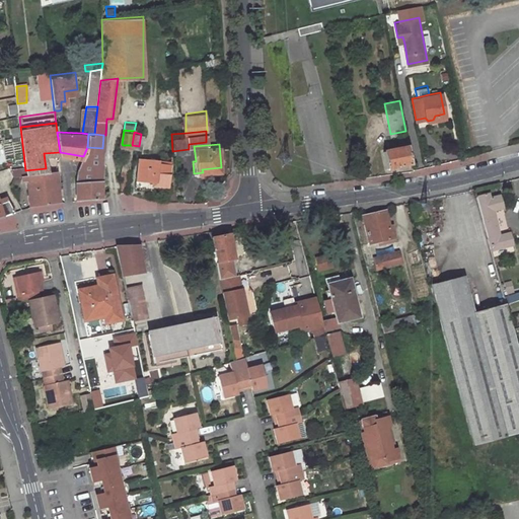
[(386,166),(411,161),(408,144),(403,145),(383,149),(386,166)]
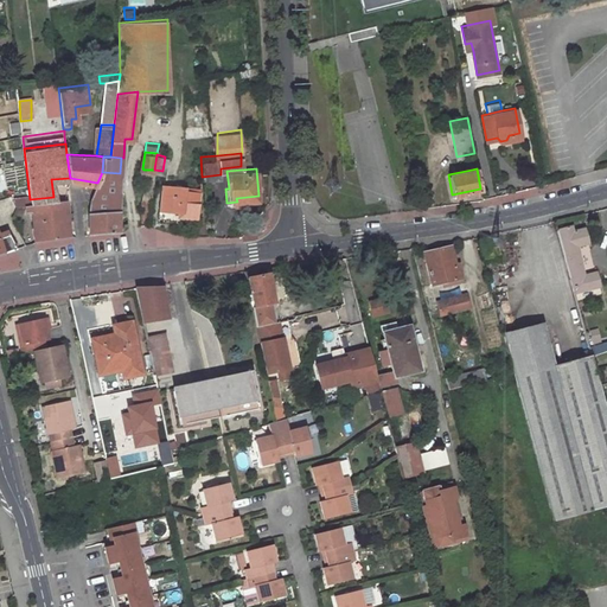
[(120,173),(102,172),(97,183),(90,197),(89,209),(88,210),(90,230),(116,227),(120,173)]
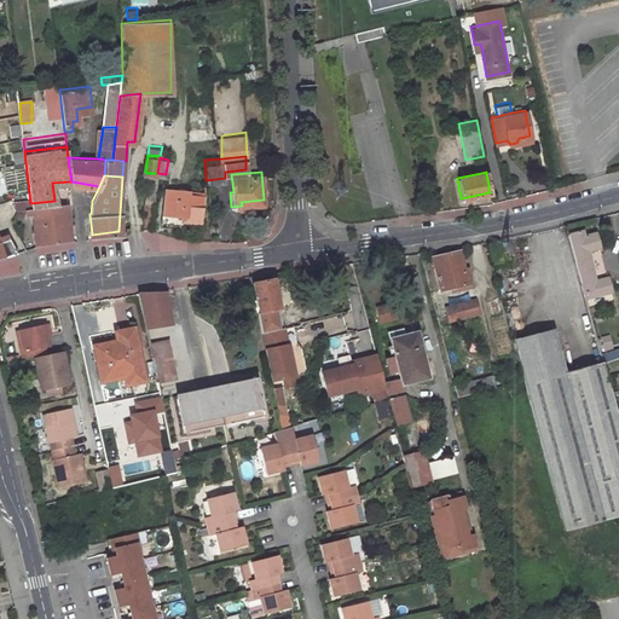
[(189,185),(163,185),(163,210),(186,212),(186,217),(202,217),(203,189),(189,189),(189,185)]
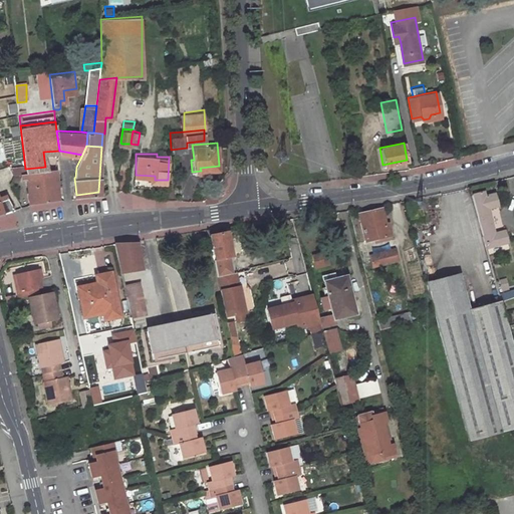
[(29,201),(58,197),(54,166),(45,167),(25,169),(26,176),(29,201)]
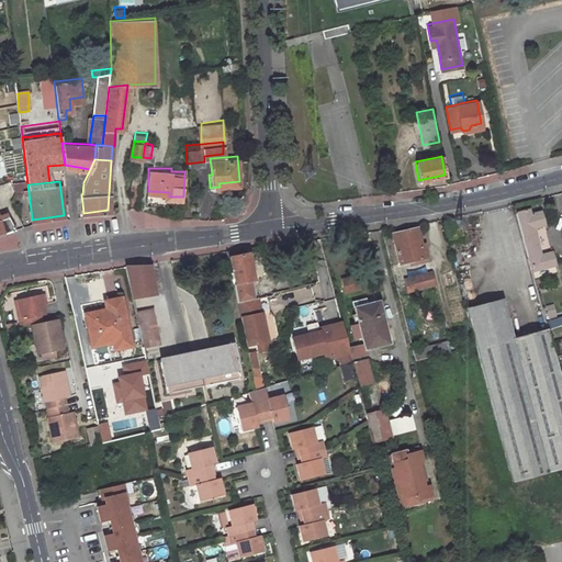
[(0,229),(15,225),(8,209),(0,211),(0,229)]
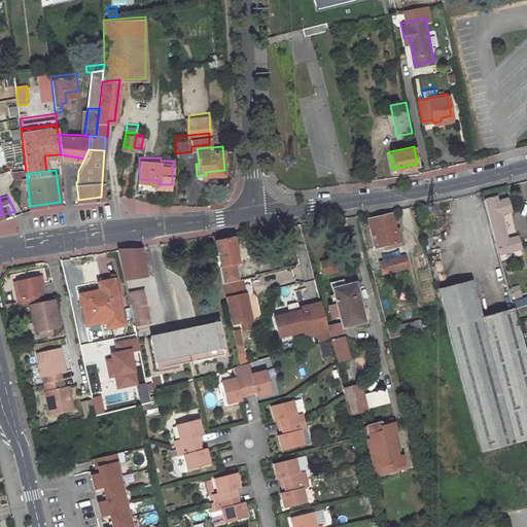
[(482,200),(488,222),(497,255),(519,250),(516,238),(505,240),(498,215),(508,212),(505,200),(495,202),(493,197),(482,200)]
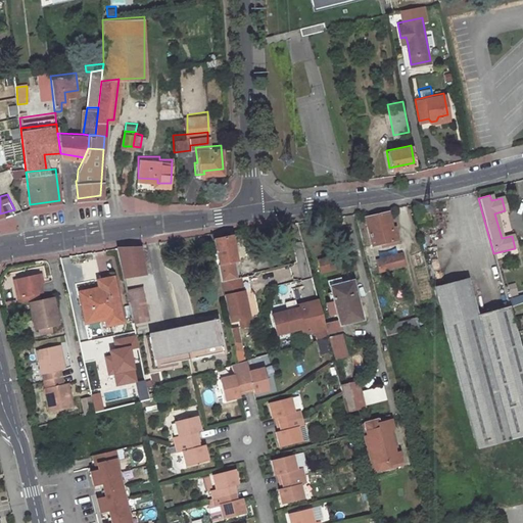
[(388,212),(366,218),(373,244),(398,238),(395,228),(391,228),(388,212)]
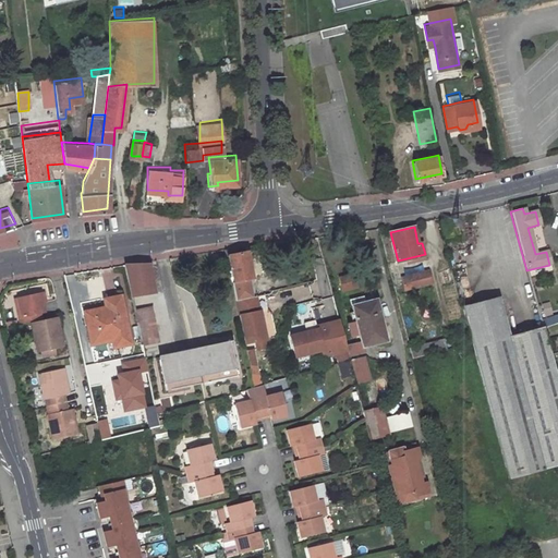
[(230,283),(234,302),(256,296),(255,295),(246,251),(228,253),(233,279),(230,283)]
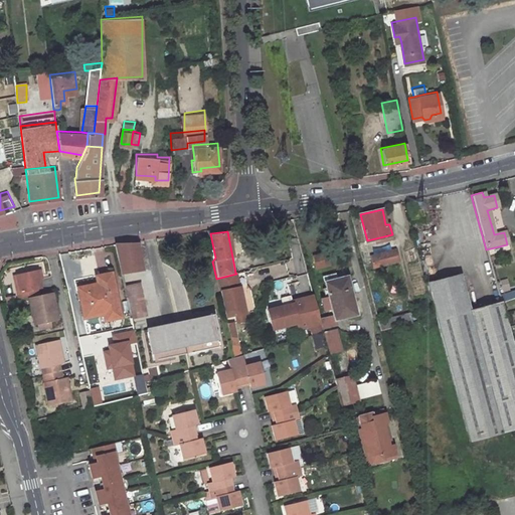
[(115,241),(121,273),(123,272),(143,268),(138,240),(115,241)]
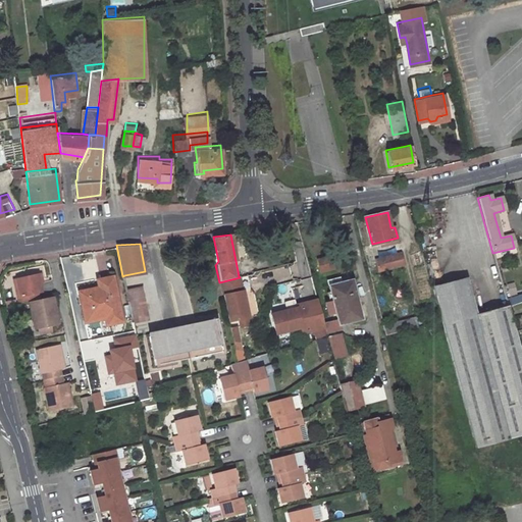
[(401,253),(375,258),(378,270),(403,264),(401,253)]
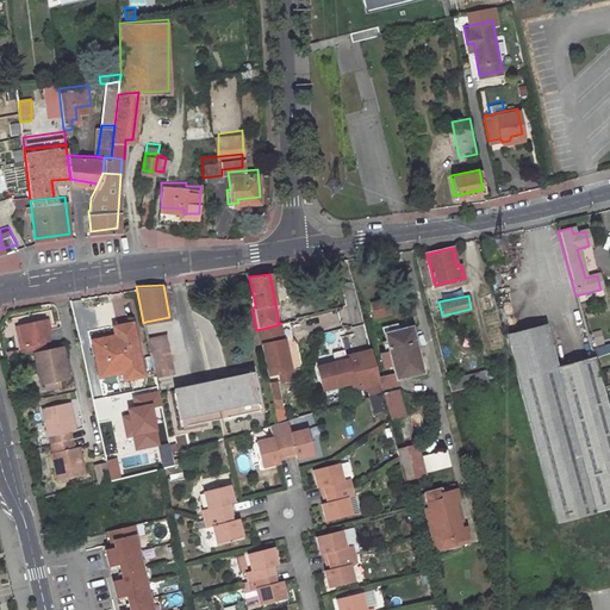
[(20,331),(24,350),(32,349),(41,381),(44,380),(60,377),(68,375),(61,343),(47,346),(45,340),(49,338),(47,327),(44,317),(18,323),(20,331)]
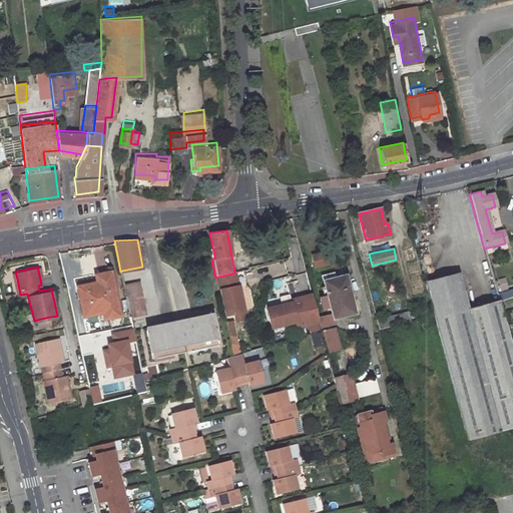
[(96,281),(78,285),(81,296),(79,296),(84,315),(93,313),(93,311),(107,308),(109,316),(120,314),(110,271),(95,274),(96,281)]
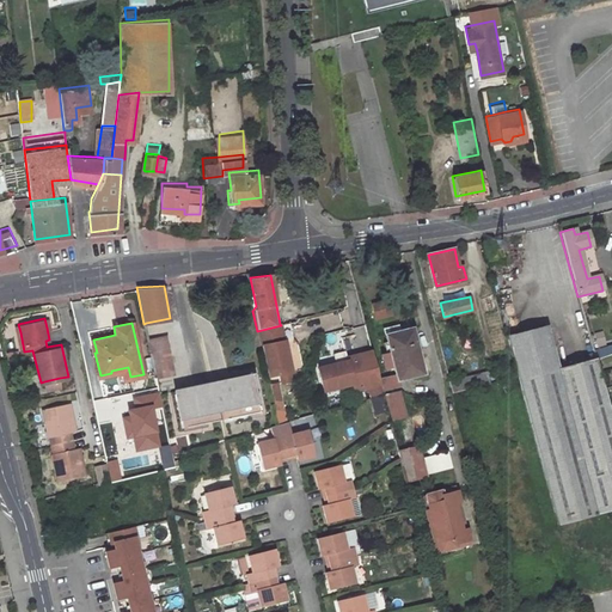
[(13,324),(19,353),(24,352),(20,332),(18,324),(13,324)]
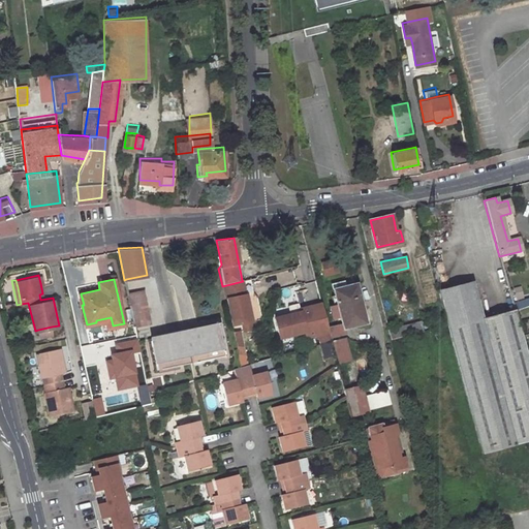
[(439,289),(481,453),(528,439),(528,369),(512,309),(481,316),(471,280),(439,289)]
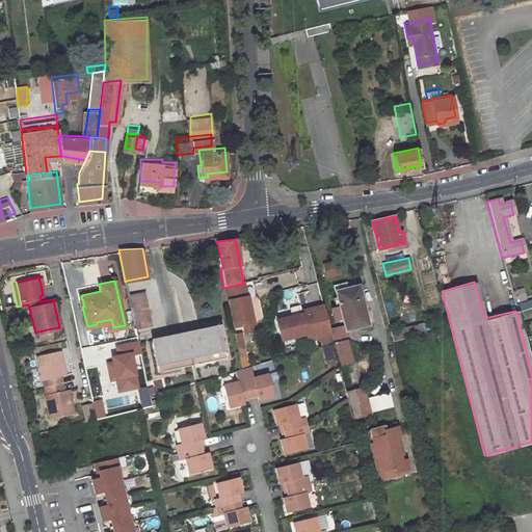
[(223,288),(230,315),(233,329),(244,327),(253,325),(255,324),(251,312),(250,312),(244,283),(223,288)]
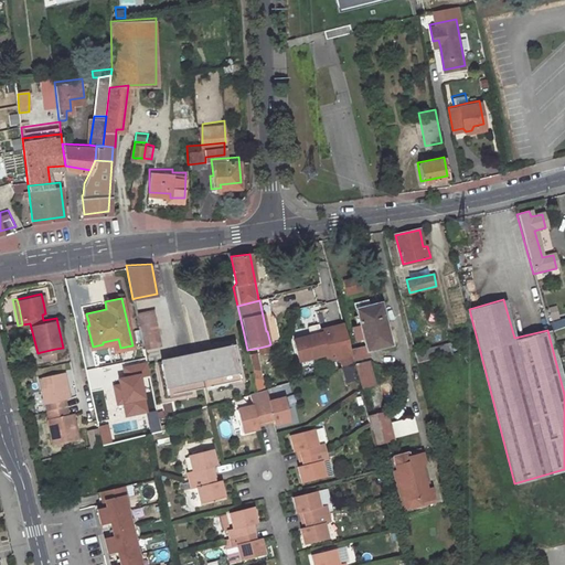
[(391,345),(380,304),(368,307),(366,301),(353,305),(356,316),(353,317),(355,327),(353,328),(358,341),(363,340),(365,348),(366,352),(391,345)]
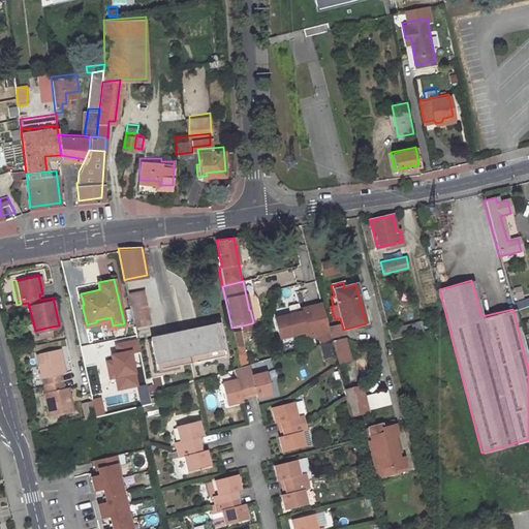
[(129,293),(135,325),(151,322),(145,290),(129,293)]
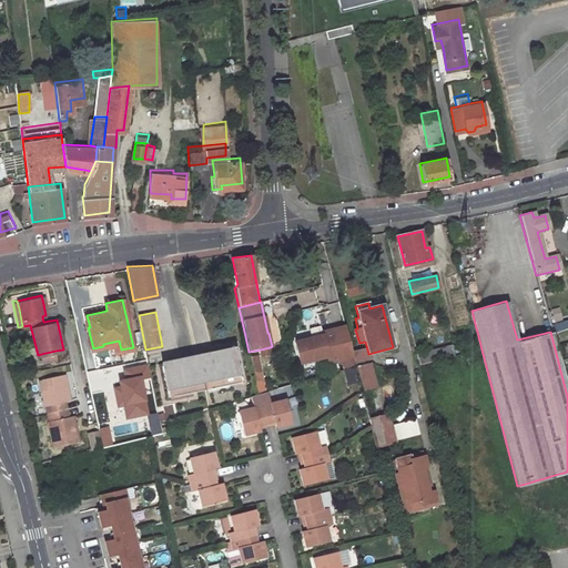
[(333,331),(341,359),(353,356),(353,354),(346,327),(333,331)]
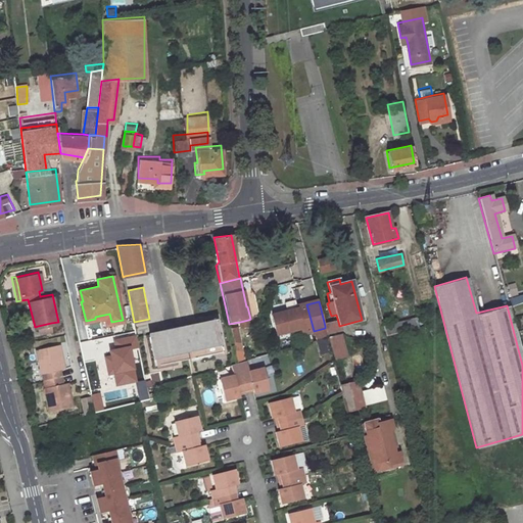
[(295,310),(300,329),(302,334),(314,331),(306,304),(295,307),(295,310)]
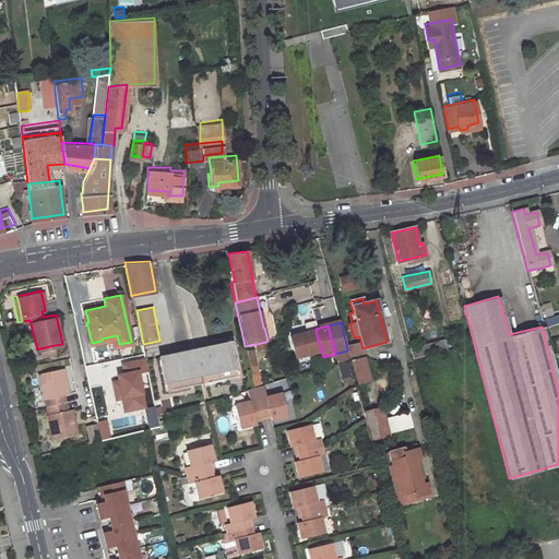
[(290,337),(296,358),(321,352),(316,331),(290,337)]
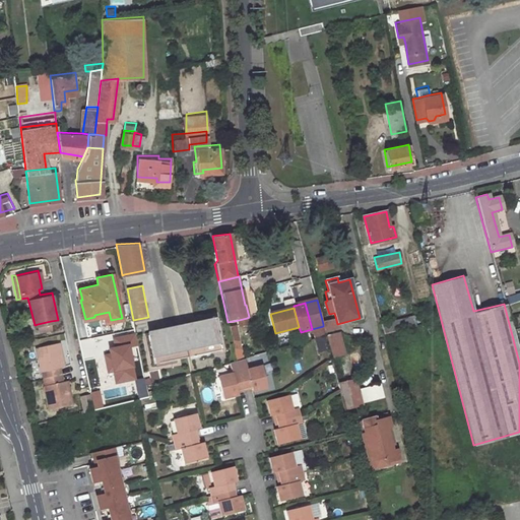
[(383,333),(415,325),(413,316),(381,323),(383,333)]
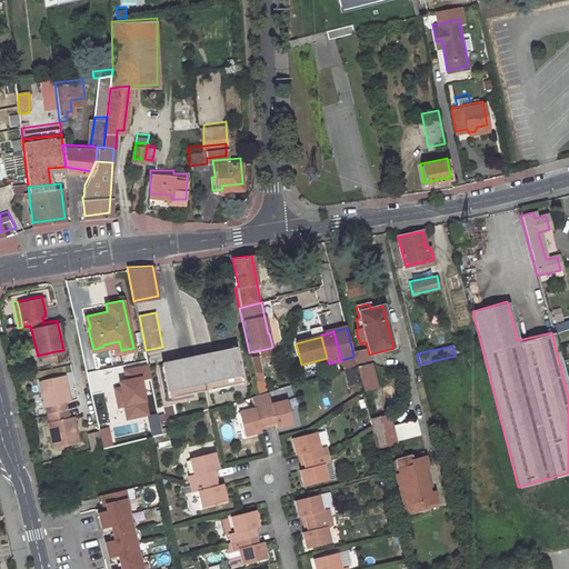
[(261,350),(262,359),(271,357),(270,348),(261,350)]
